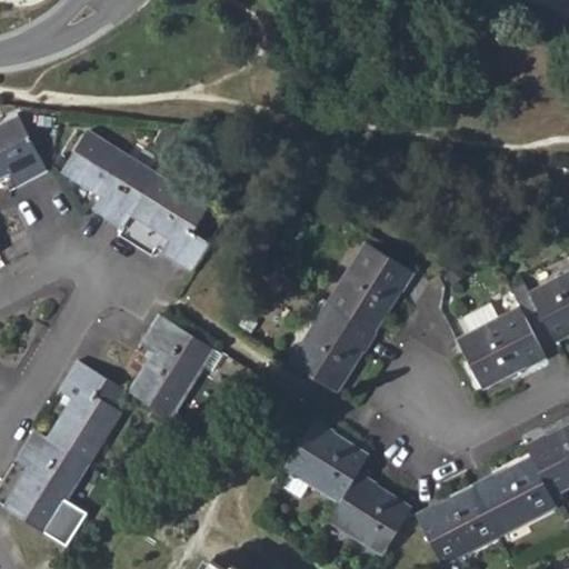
[(16,191),(48,173),(17,116),(2,122),(3,128),(0,129),(0,178),(7,175),(16,191)]
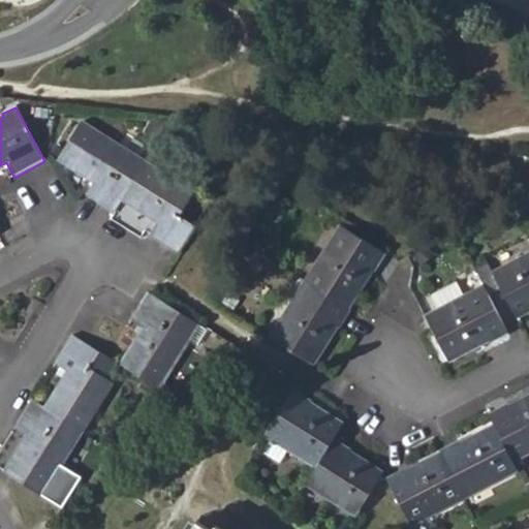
[(121,199),(143,163),(80,124),(58,159),(93,181),(85,194),(113,212),(121,199)]
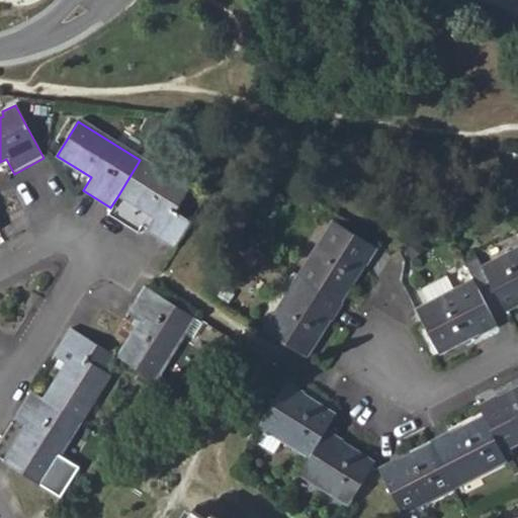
[(189,190),(140,160),(118,195),(154,218),(147,231),(174,248),(189,224),(175,213),(189,190)]
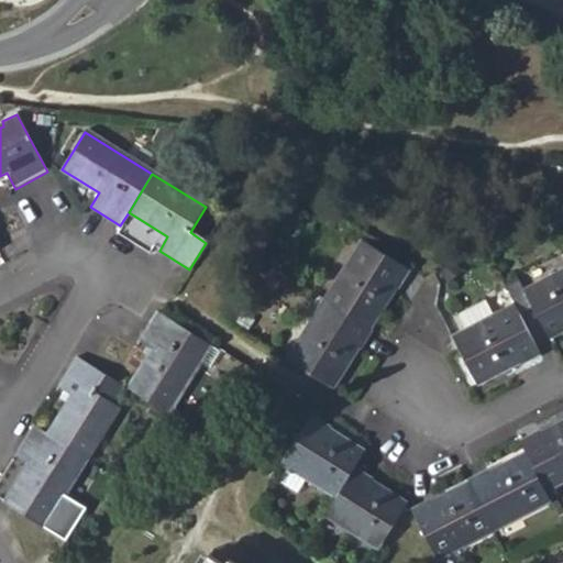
[(361,241),(326,299),(371,328),(407,269),(361,241)]
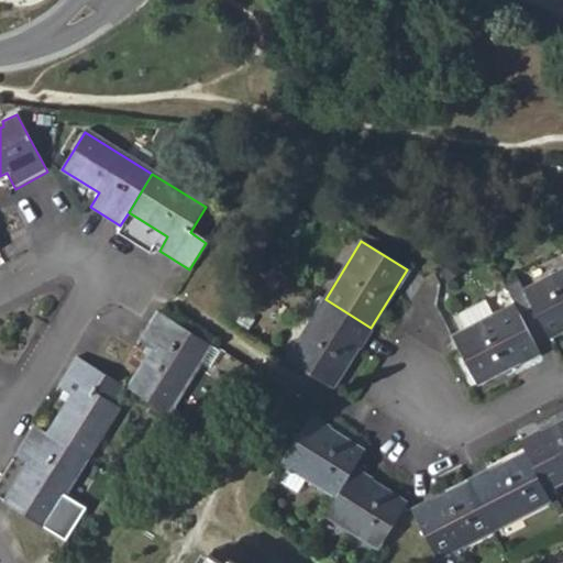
[(562,271),(523,291),(518,283),(506,289),(514,306),(519,316),(532,308),(549,340),(562,331),(562,271)]
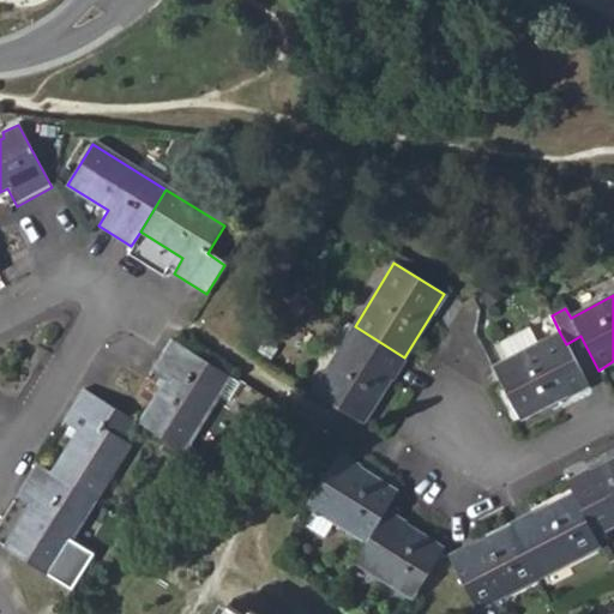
[(404,357),(355,326),(313,392),(362,425),(404,357)]
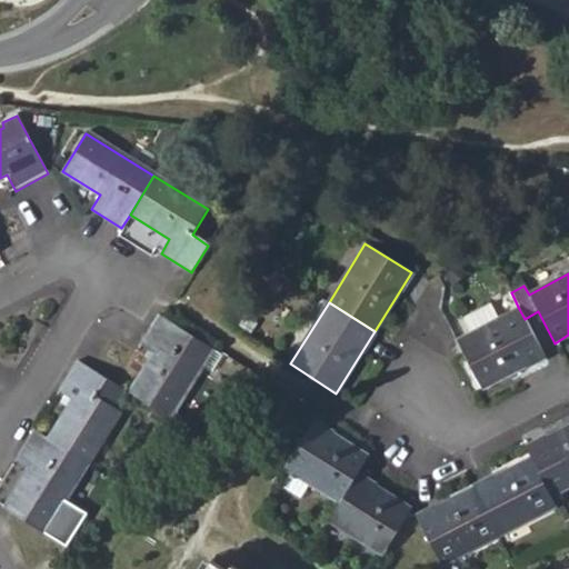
[(465,321),(470,333),(498,319),(491,307),(465,321)]
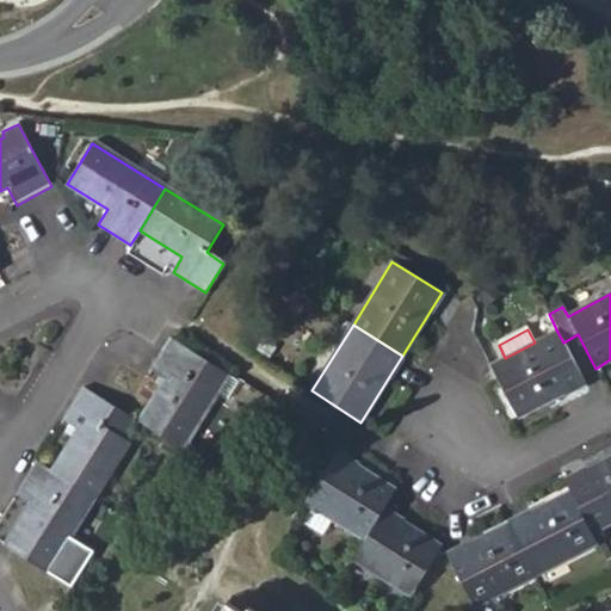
[(505,358),(491,366),(497,381),(518,420),(585,386),(563,343),(557,332),(535,343),(505,358)]
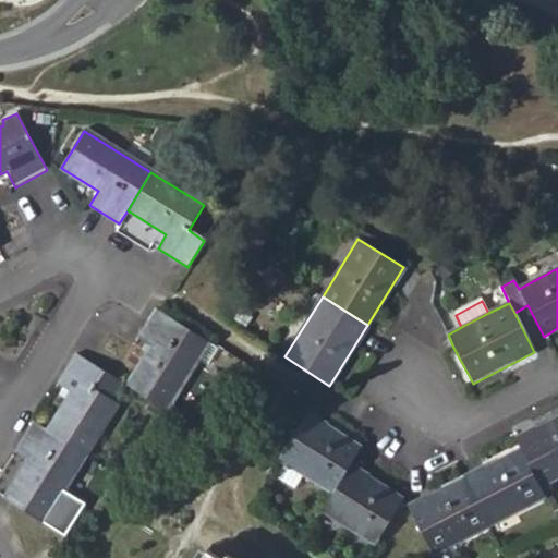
[(207,342),(156,311),(155,311),(137,339),(152,348),(126,386),(165,410),(207,342)]
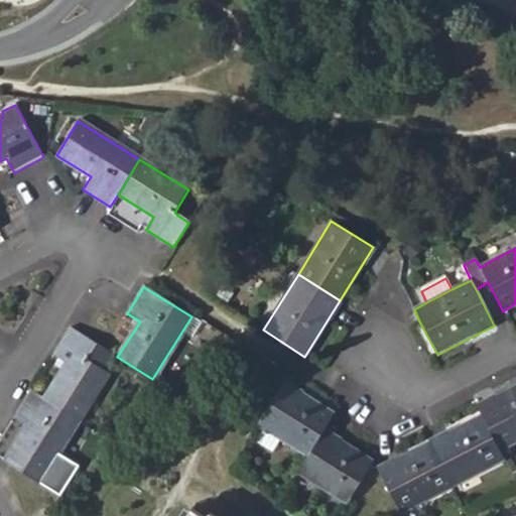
[(44,398),(80,420),(109,374),(104,371),(114,357),(104,349),(70,329),(52,355),(66,364),(44,398)]
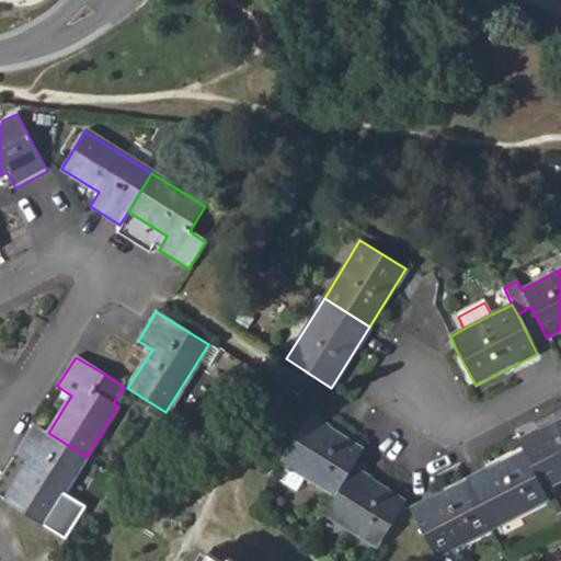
[(281,461),(333,495),(352,466),(362,449),(309,416),(281,461)]
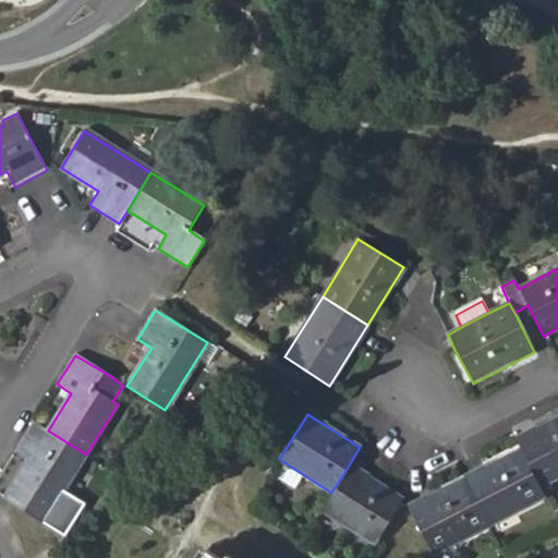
[(557,417),(517,440),(521,449),(541,488),(557,478),(557,417)]
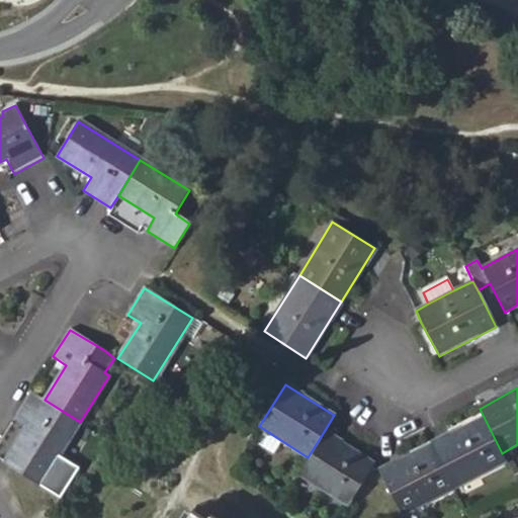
[(45,400),(31,391),(14,419),(27,427),(4,462),(10,466),(61,498),(80,467),(60,455),(80,422),(45,400)]
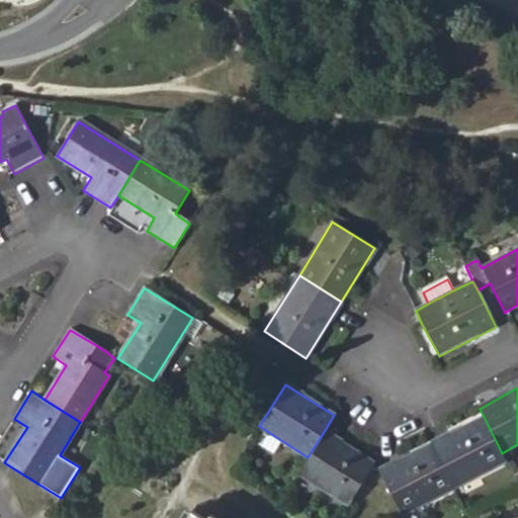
[(502,453),(484,417),(432,443),(454,488),(506,460),(502,453)]
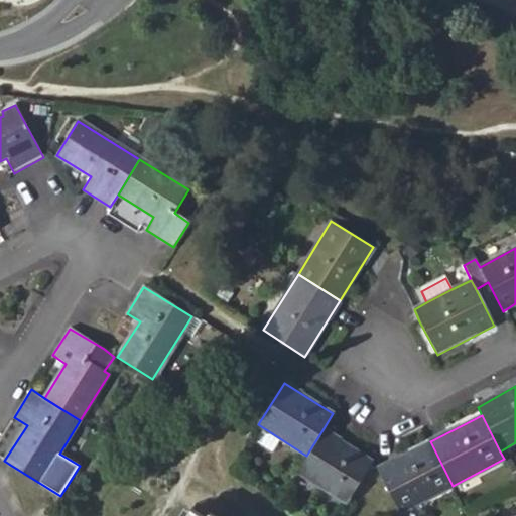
[(324,428),(306,456),(296,472),(346,504),(373,461),(324,428)]
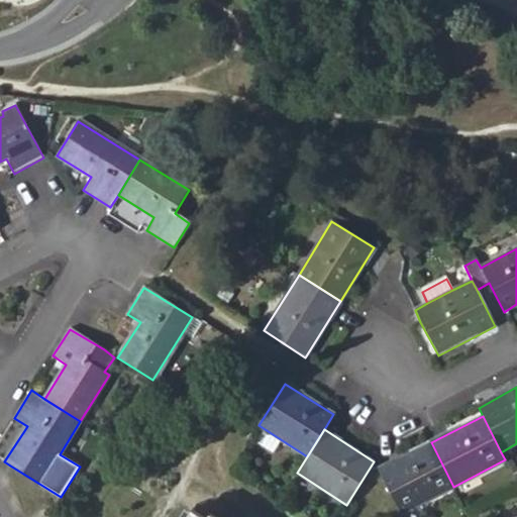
[(401,513),(453,487),(431,442),(378,470),(401,513)]
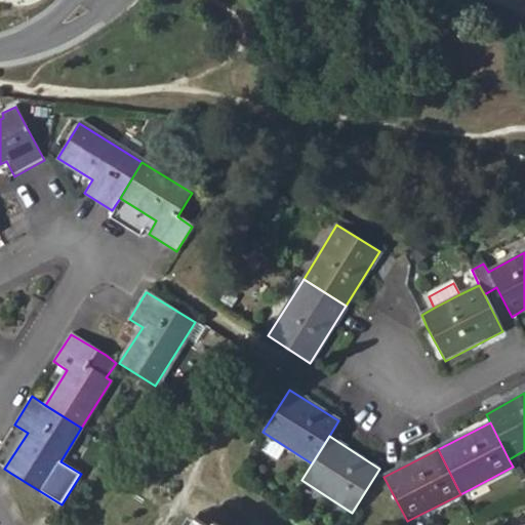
[(513,467),(521,483),(524,480),(524,476),(519,465),(513,467)]
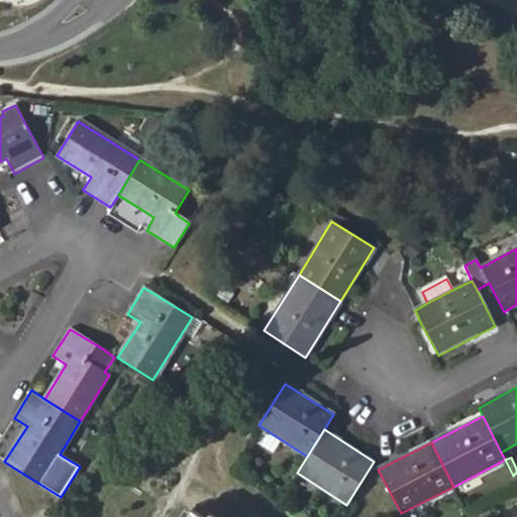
All buildings are outlined.
